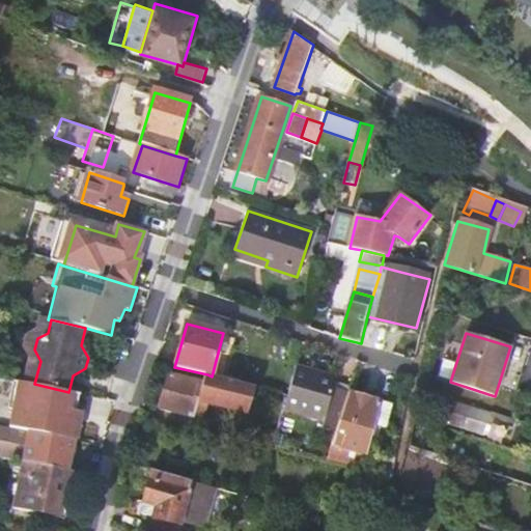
[(286,403),(285,409),(324,419),(322,426),(336,430),(347,392),(333,388),(336,376),(296,366),(288,395),(286,403)]
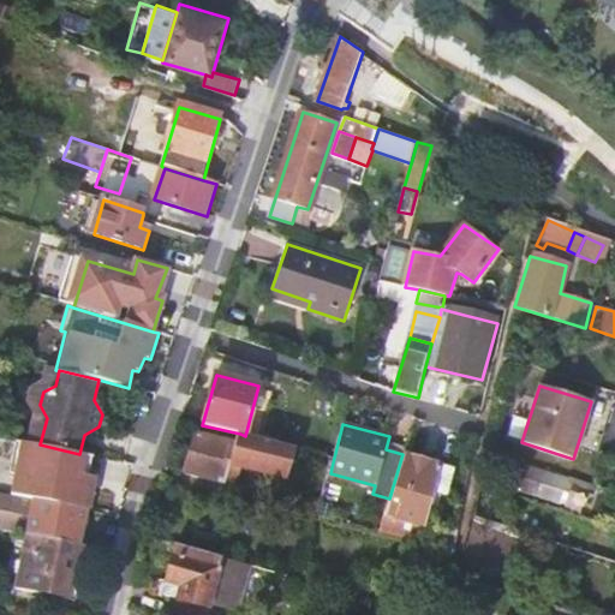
[(245,436),(240,434),(237,443),(197,434),(187,473),(226,483),(232,464),(288,479),(294,458),(300,459),(304,451),(245,436)]
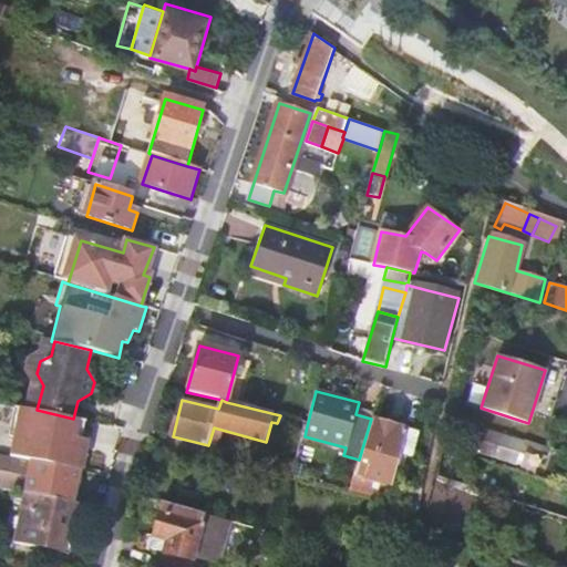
[(50,414),(28,410),(24,420),(48,424),(50,414)]
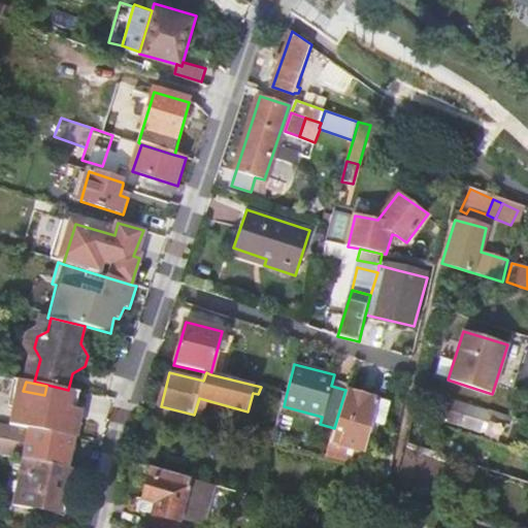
[(287,393),(261,387),(258,394),(285,401),(287,393)]
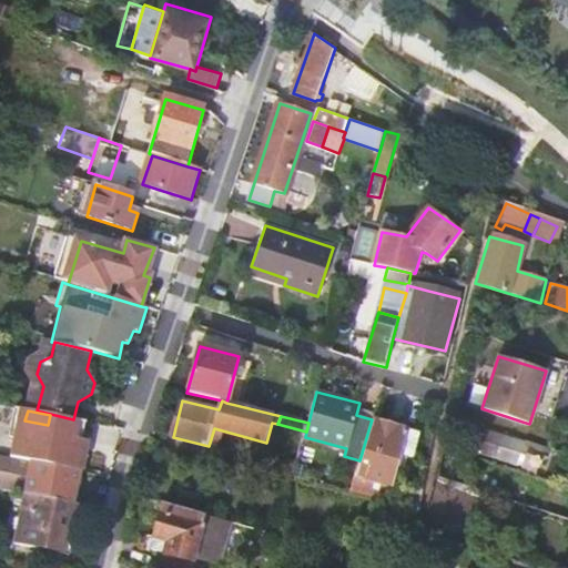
[(389,498),(399,454),(406,428),(372,419),(359,460),(351,489),(389,498)]
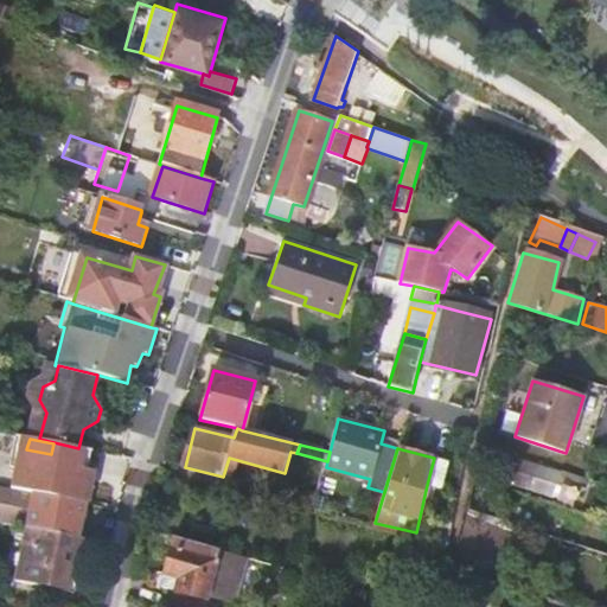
[(563,471),(500,451),(492,478),(558,499),(564,480),(567,474),(563,473),(563,471)]
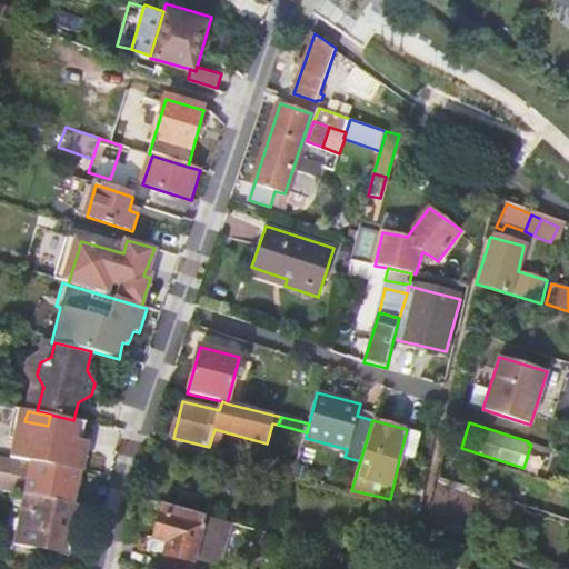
[(53,429),(46,466),(80,472),(81,472),(89,437),(53,429)]
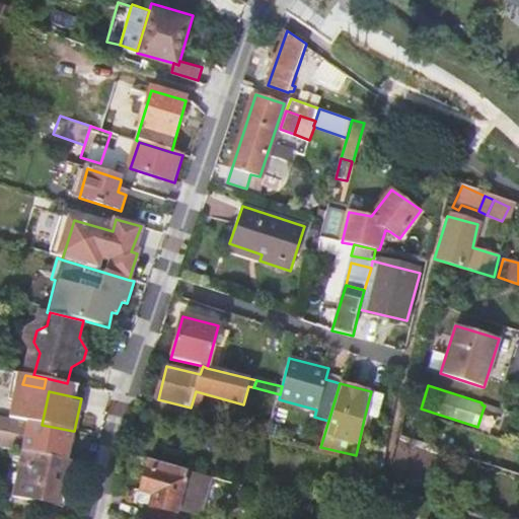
[(371,391),(365,415),(378,418),(383,393),(371,391)]
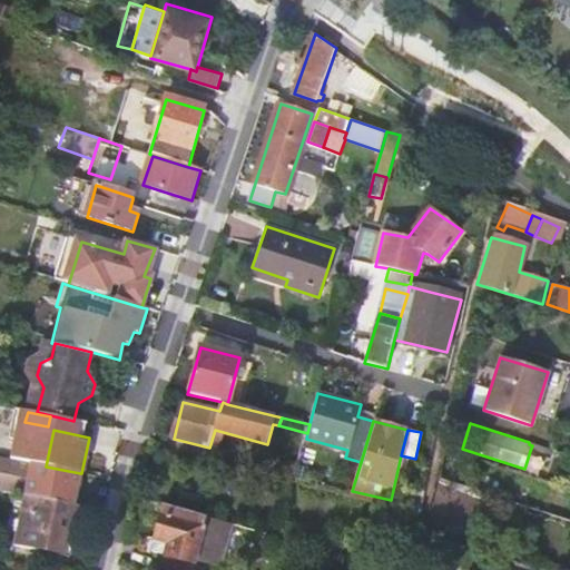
[(551,450),(529,442),(529,444),(532,445),(530,451),(549,458),(551,450)]
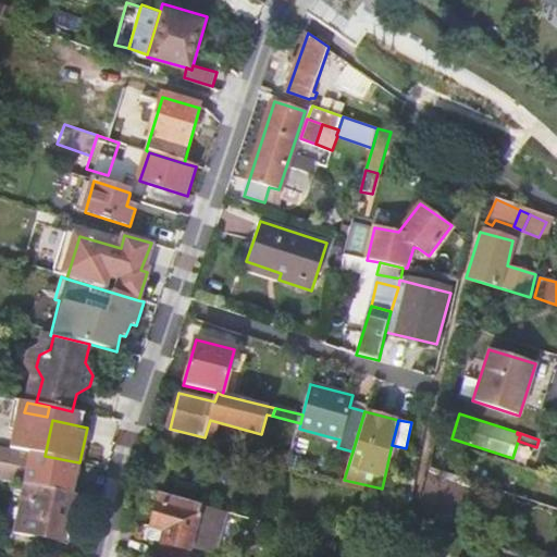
[(78,462),(45,456),(1,447),(0,452),(0,480),(25,485),(72,494),(78,462)]
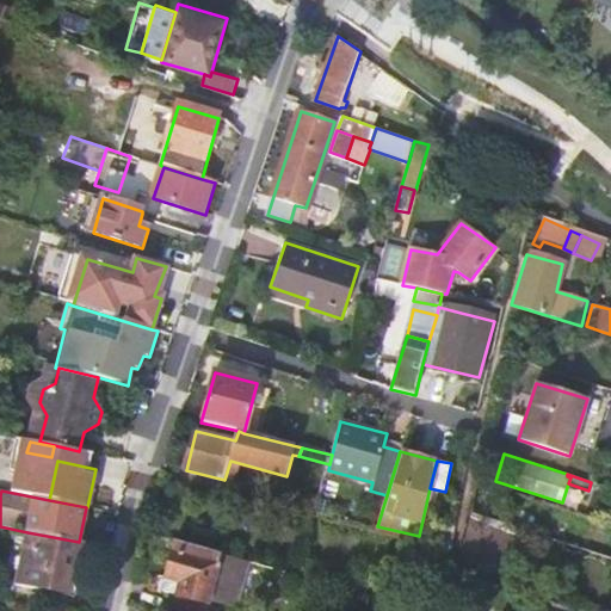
[(284,504),(318,512),(320,503),(287,493),(284,504)]
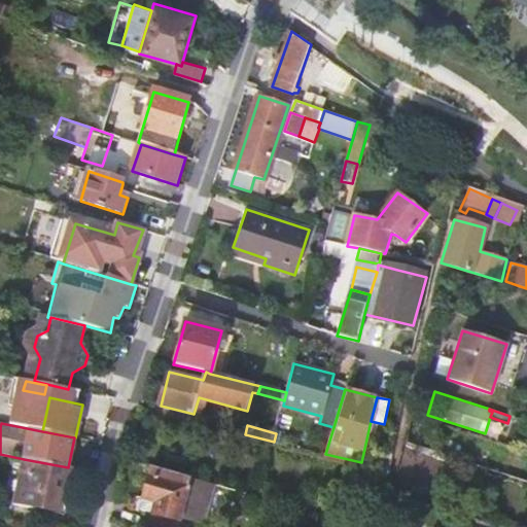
[(391,455),(380,453),(377,467),(388,469),(391,455)]
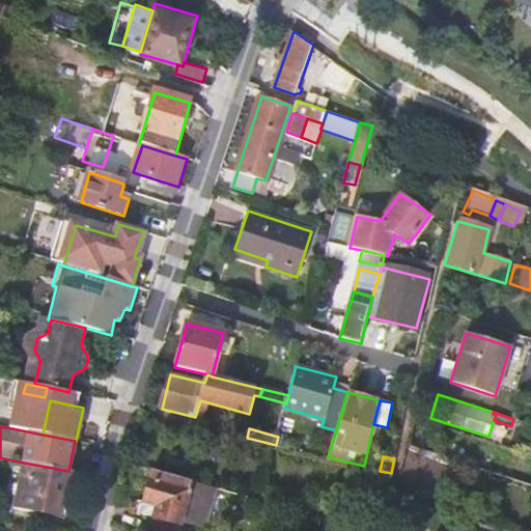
[(68,471),(24,463),(15,507),(59,516),(63,499),(68,499),(75,472),(68,471)]
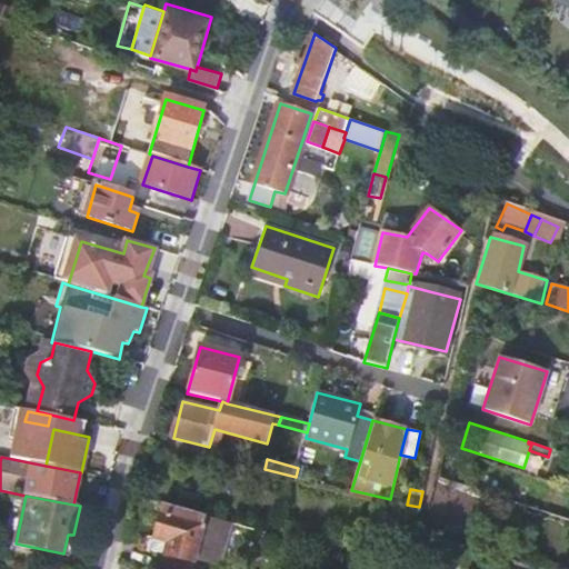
[(230,523),(163,506),(153,539),(168,542),(165,553),(159,568),(189,568),(192,558),(218,566),(230,523)]
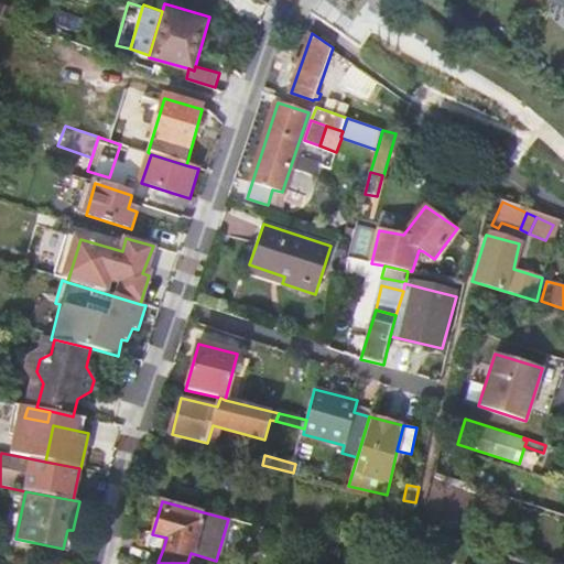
[(166,538),(152,534),(150,544),(163,549),(166,538)]
